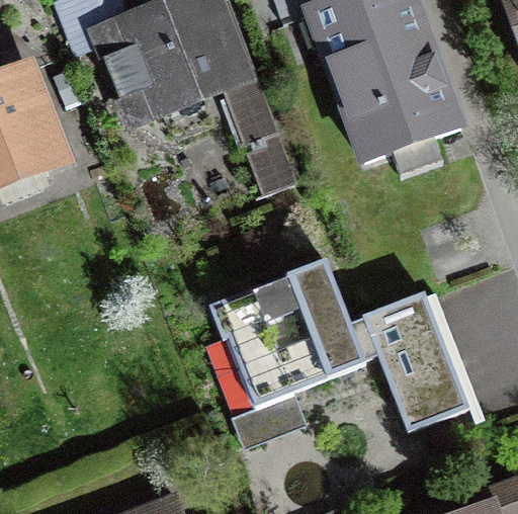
[(253,75),(238,81),(223,40),(239,34),(227,4),(210,10),(206,0),(203,0),(127,29),(116,0),(65,0),(60,2),(79,51),(99,43),(126,112),(225,75),(259,166),(253,168),(263,194),(293,183),(253,75)]
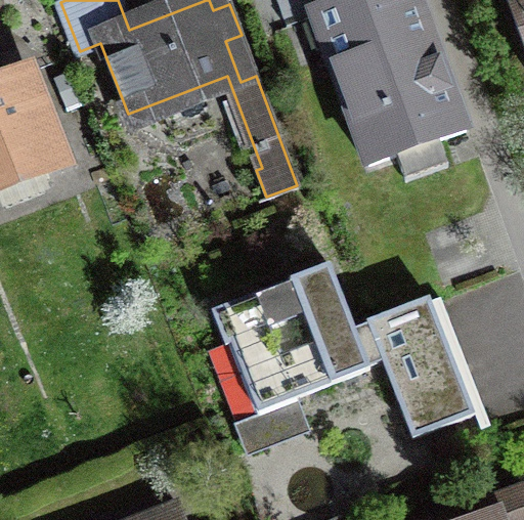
[(367,164),(465,128),(418,0),(324,0),(311,5),(367,164)]
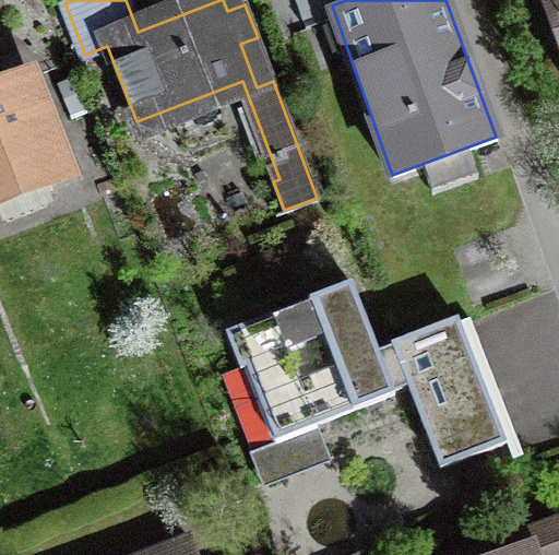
[(543,0),(558,45),(558,0),(543,0)]
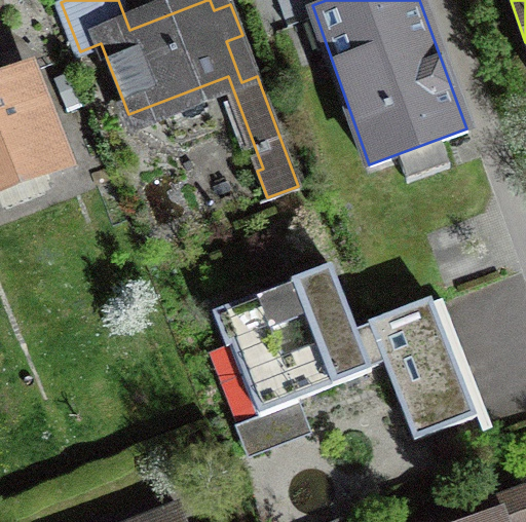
[(302,22),(248,43),(275,110),(329,88),(302,22)]
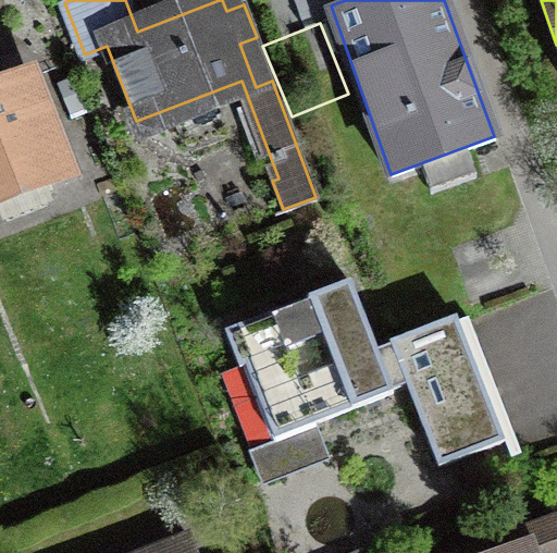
[(64,167),(27,75),(0,86),(0,204),(2,211),(46,194),(39,176),(64,167)]
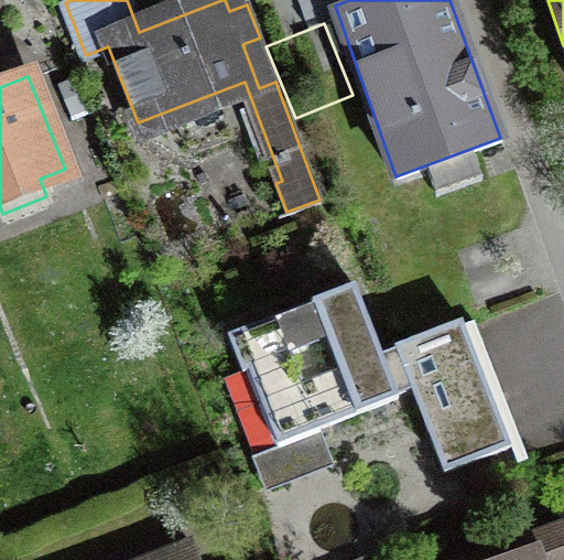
[(277,441),(411,386),(443,469),(510,443),(461,316),(380,351),(354,282),(234,330),(277,441)]
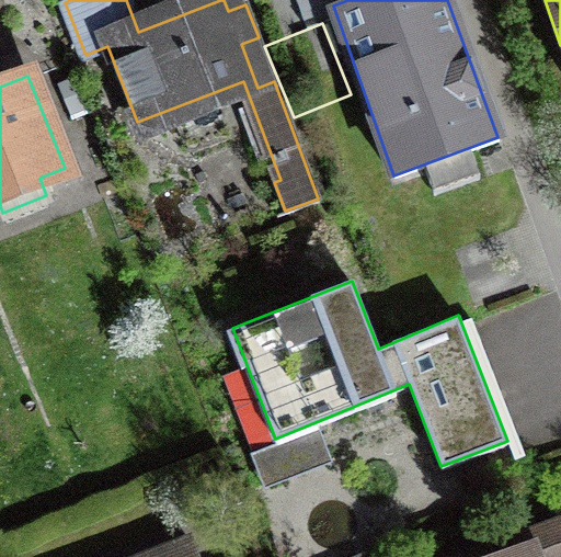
[(560,556),(560,520),(480,549),(482,556),(560,556)]
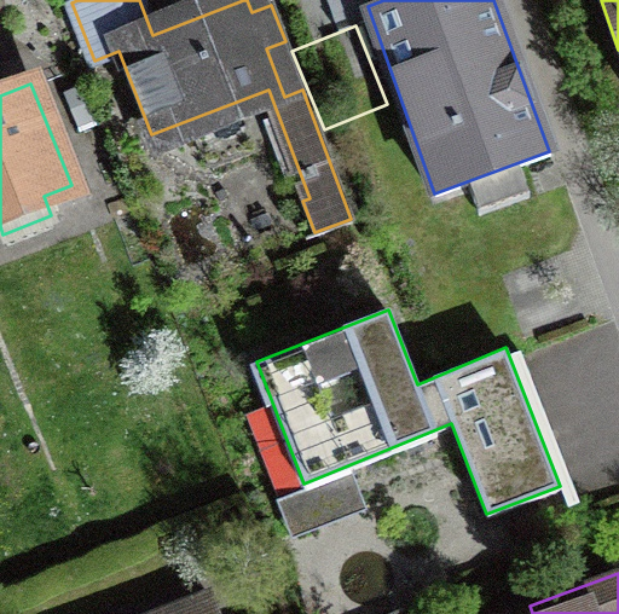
[(218,613),(210,594),(158,613),(218,613)]
